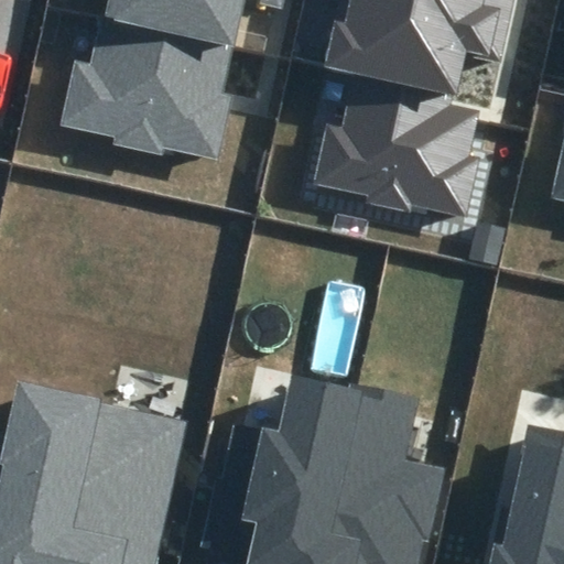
[(102,0),(99,18),(232,47),(241,0),(272,0),(279,1),(279,0),(102,0)]
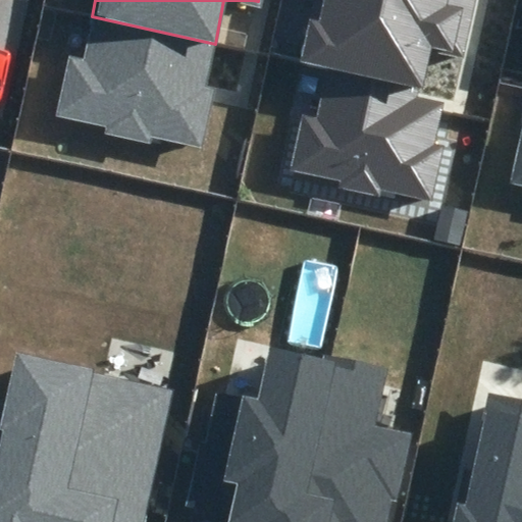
[(329,68),(412,87),(421,89),(430,47),(463,54),(474,0),(316,0),(322,1),(318,20),(310,18),(301,62),(329,68)]
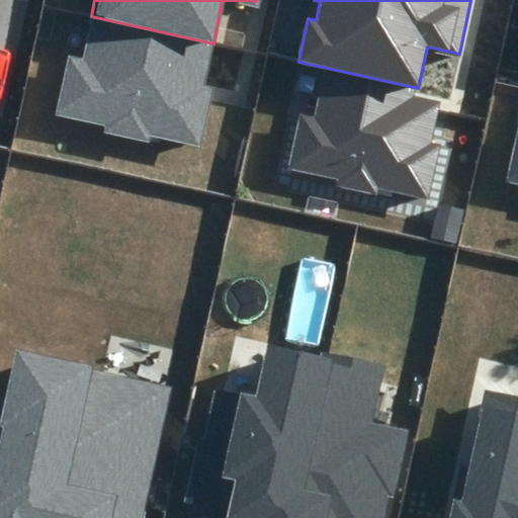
[(213,44),(91,16),(82,58),(68,55),(55,117),(105,127),(104,136),(150,146),(151,139),(199,149),(211,92),(203,91),(213,44)]
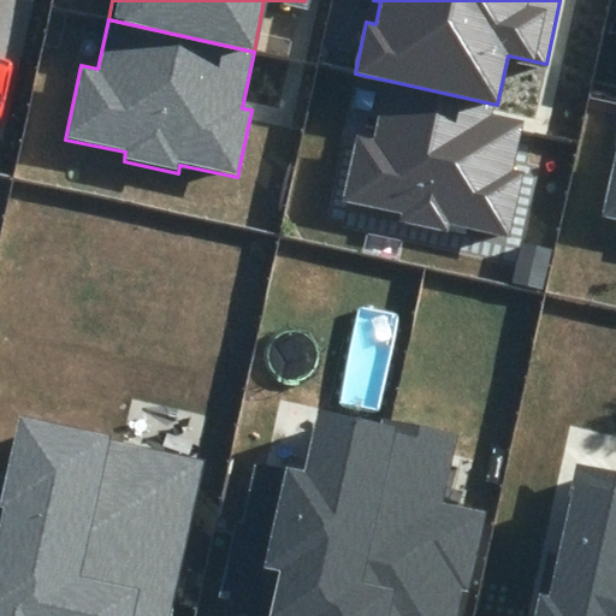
[(486,102),(389,81),(375,138),(360,135),(345,201),(406,214),(403,224),(458,236),(461,227),(510,238),(526,172),(513,169),(523,123),(484,113),(486,102)]
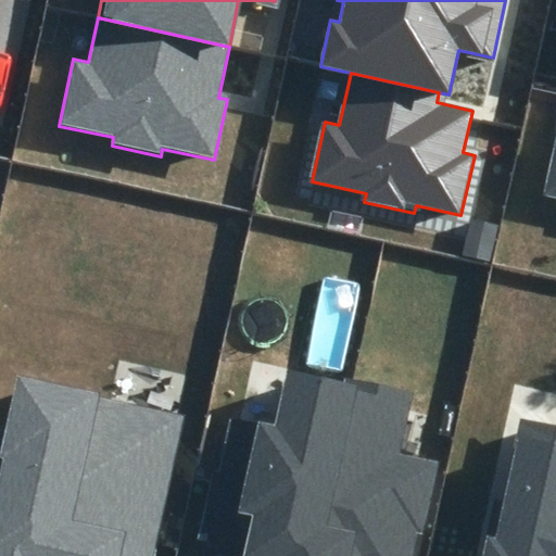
[(555,140),(544,197),(555,198),(555,140)]
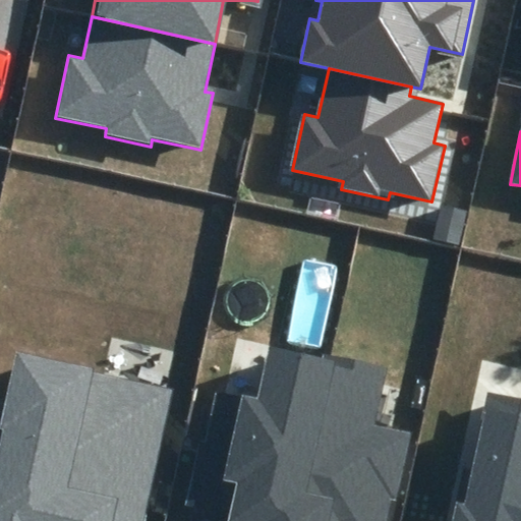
[(320,356),(268,344),(255,396),(212,386),(182,512),(223,520),(384,520),(389,498),(396,500),(410,435),(375,426),(389,365),(321,350),(320,356)]
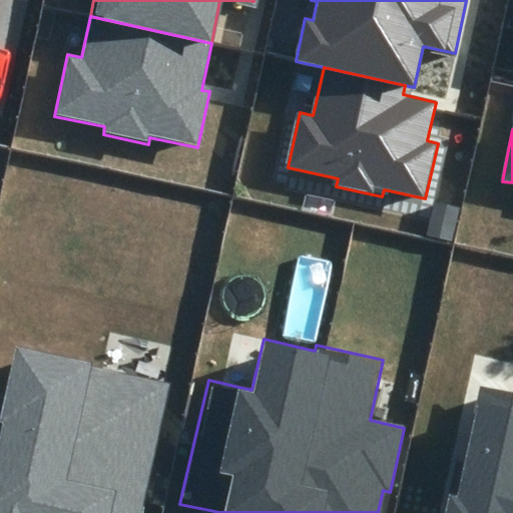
[(138,512),(167,385),(90,368),(91,363),(17,347),(6,395),(0,394),(0,512),(138,512)]
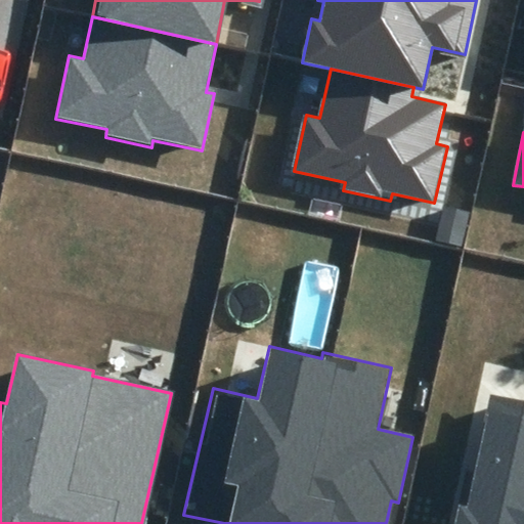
[(523,523),(523,404),(491,397),(467,508),(460,506),(454,523),(413,523),(409,523),(408,523),(523,523)]
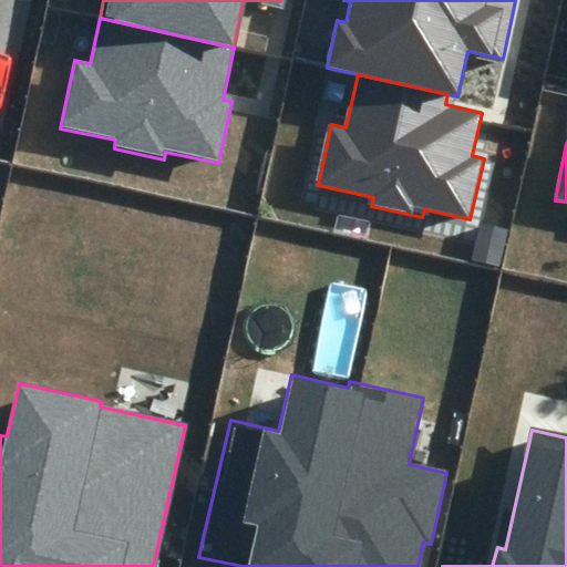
All buildings are outlined.
